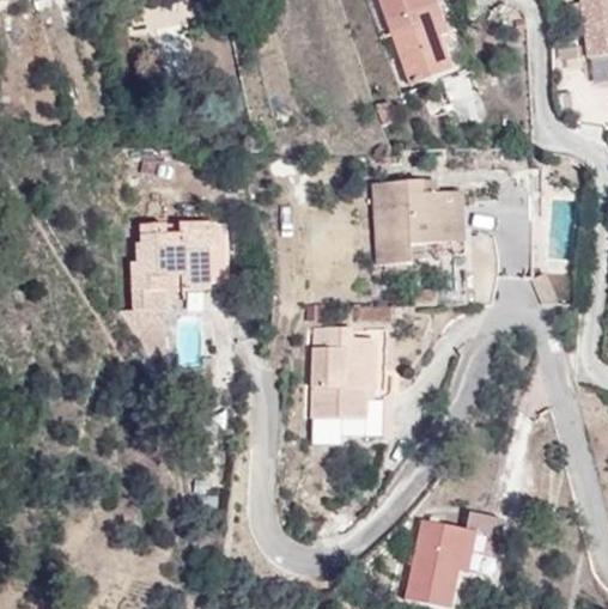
[(378,0),(408,81),(449,66),(438,35),(445,31),(435,1),(437,0),(378,0)]
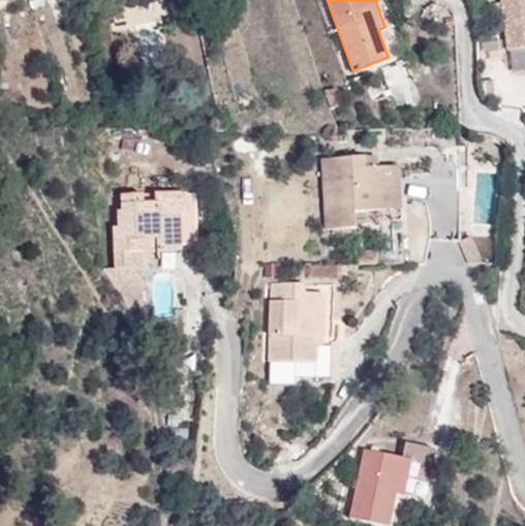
[(499,0),(506,48),(524,44),(524,0),(499,0)]
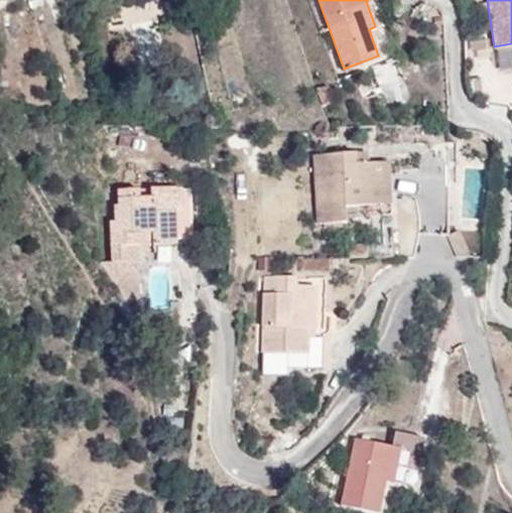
[(320,100),(330,96),(325,83),(313,87),(320,100)]
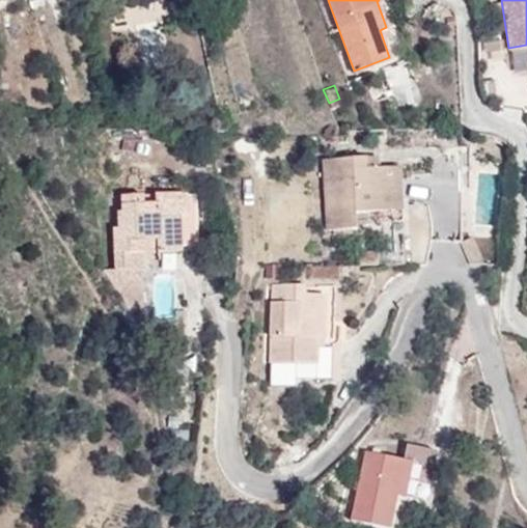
[(367,167),(366,155),(321,158),(326,227),(354,226),(354,211),(395,207),(392,166),(378,167),(367,167)]
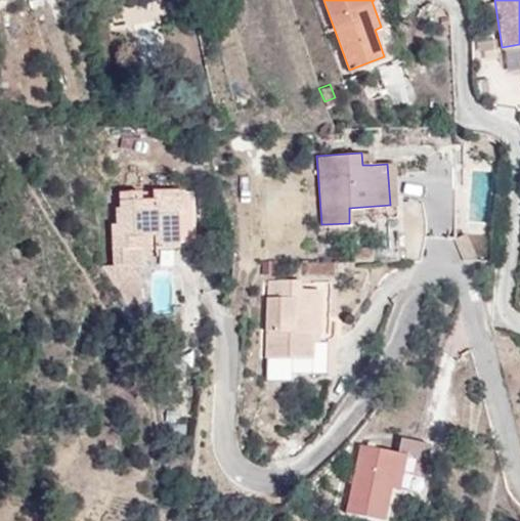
[(372,153),(361,153),(362,165),(373,165),(372,153)]
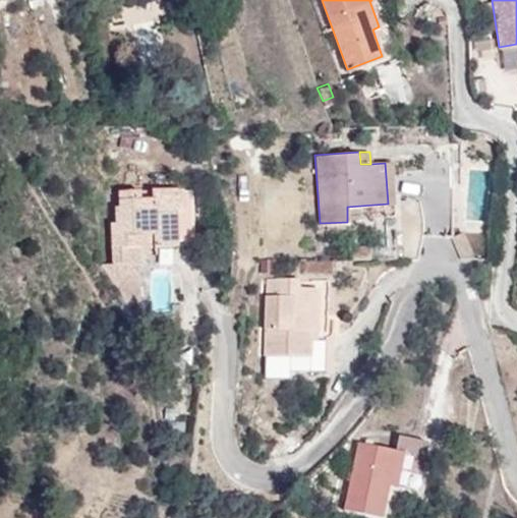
[(385,163),(388,204),(393,204),(391,163),(385,163)]
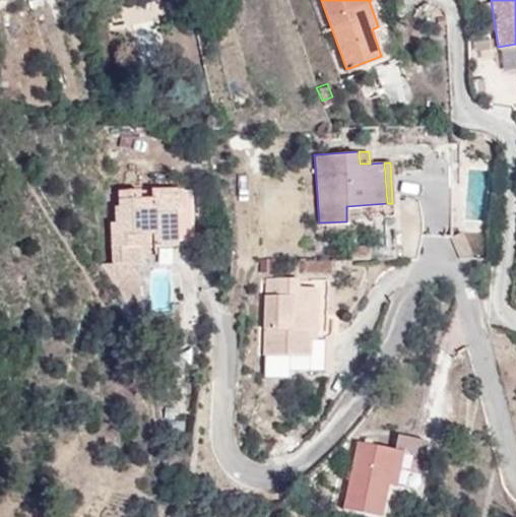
[(111,262),(129,261),(139,261),(139,246),(178,245),(176,207),(181,207),(181,187),(150,188),(150,197),(137,197),(137,189),(119,190),(119,205),(115,205),(115,220),(110,220),(111,262)]
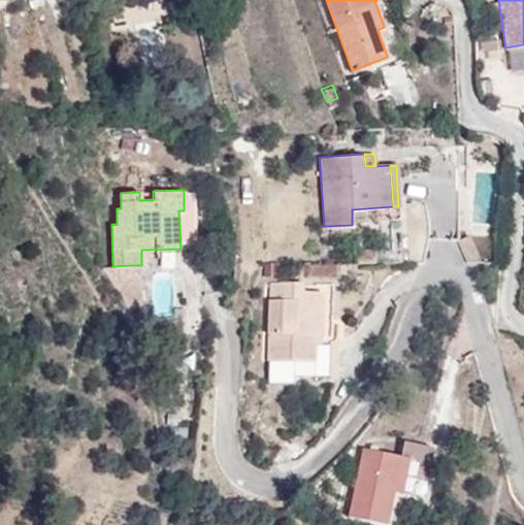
[(463,259),(478,259),(463,233),(452,238),(463,259)]
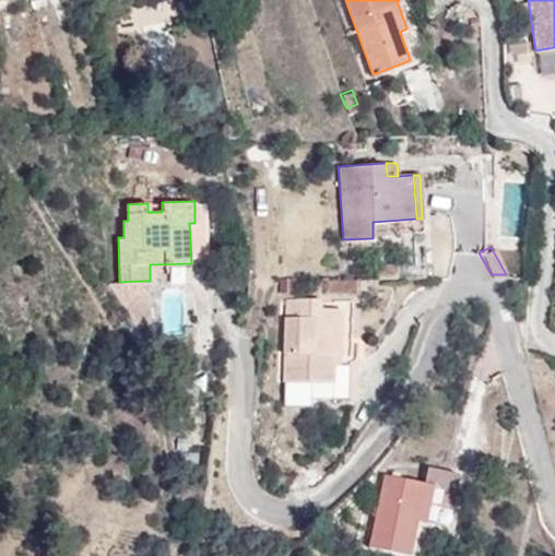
[(145,292),(139,281),(119,282),(108,282),(136,324),(150,319),(145,292)]
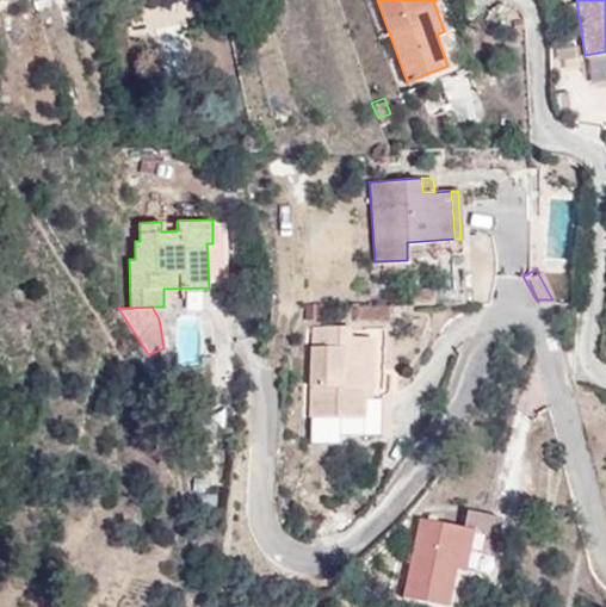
[(377,434),(378,392),(370,392),(371,340),(347,339),(347,326),(310,324),(308,415),(339,415),(339,433),(377,434)]
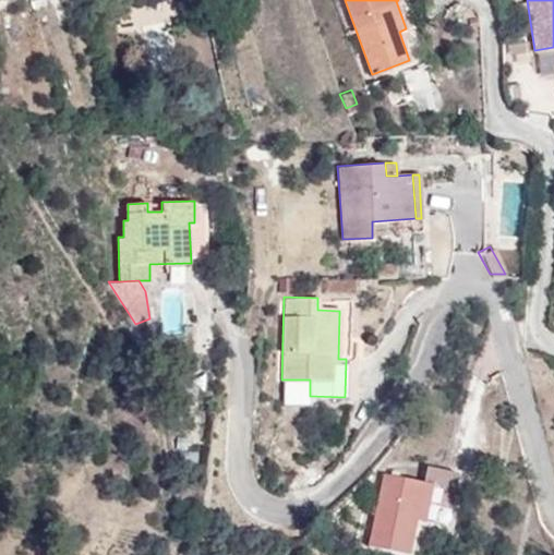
[(354,360),(346,359),(345,397),(353,397),(354,360)]
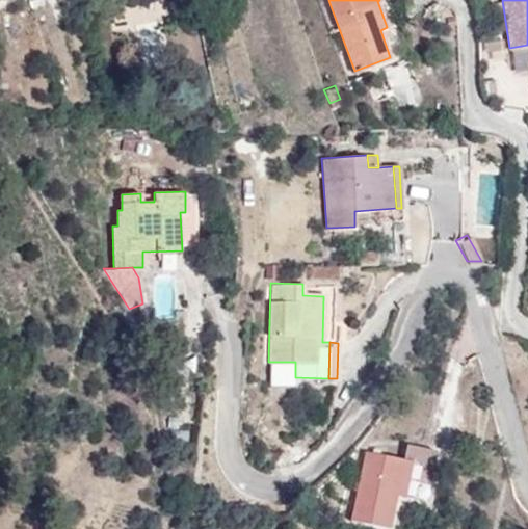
[(406,481),(426,485),(433,450),(407,445),(404,459),(364,451),(350,519),(388,527),(395,494),(403,496),(406,481)]
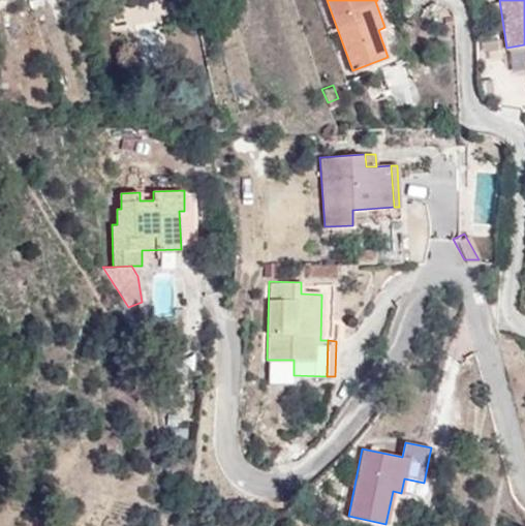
[(421,497),(424,483),(404,478),(401,493),(421,497)]
